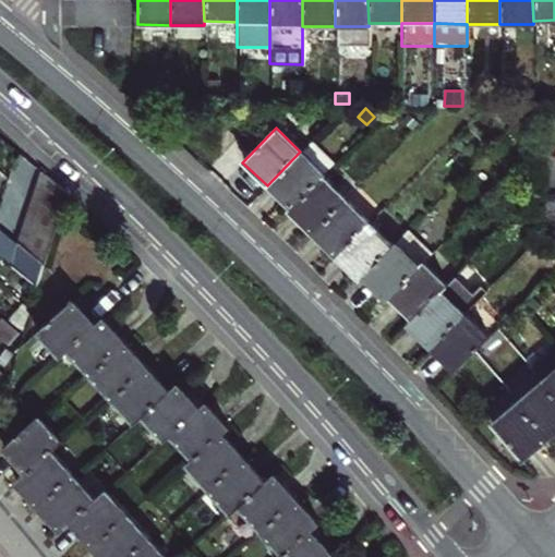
[(330,164),(310,142),(300,152),(267,185),(290,208),(322,177),(324,174),(322,172),(330,164)]
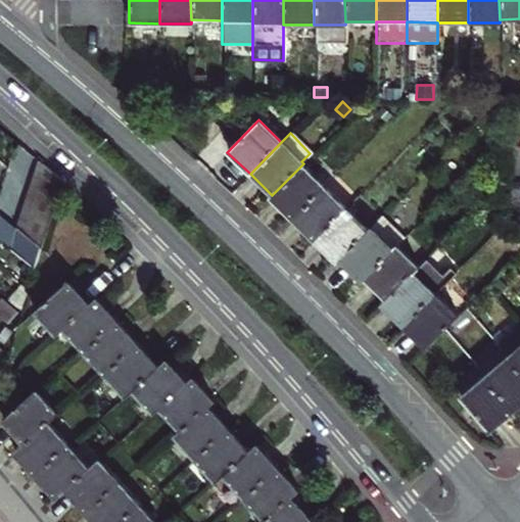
[(54,204),(61,181),(37,161),(29,185),(54,204)]
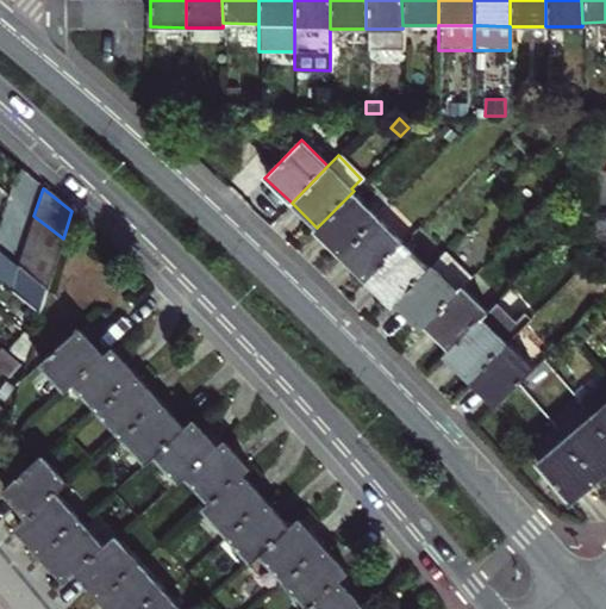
[(351,193),(317,228),(314,230),(341,255),(376,218),(351,193)]
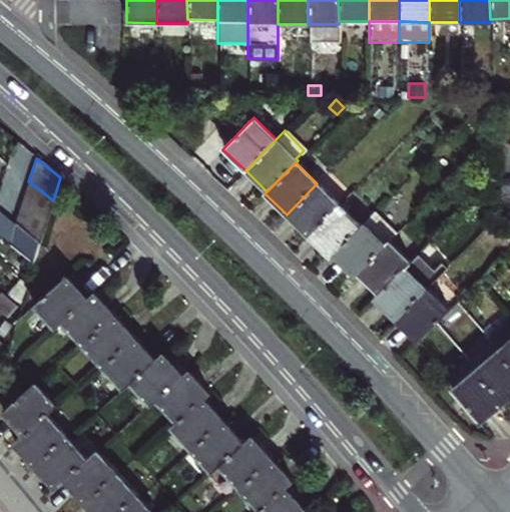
[(46,221),(53,200),(28,181),(21,202),(46,221)]
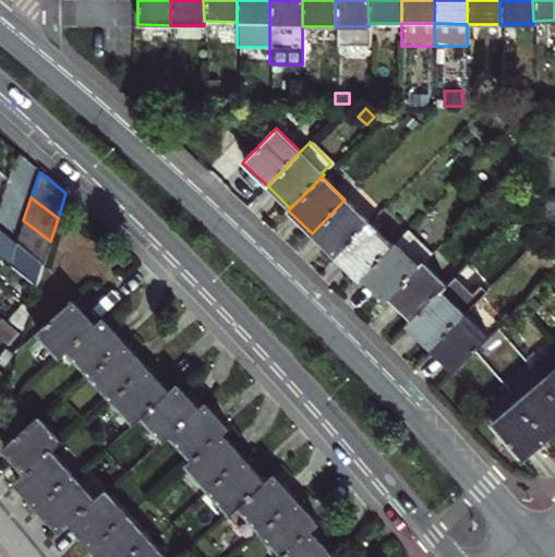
[(369,222),(345,200),(312,233),(335,256),(369,222)]
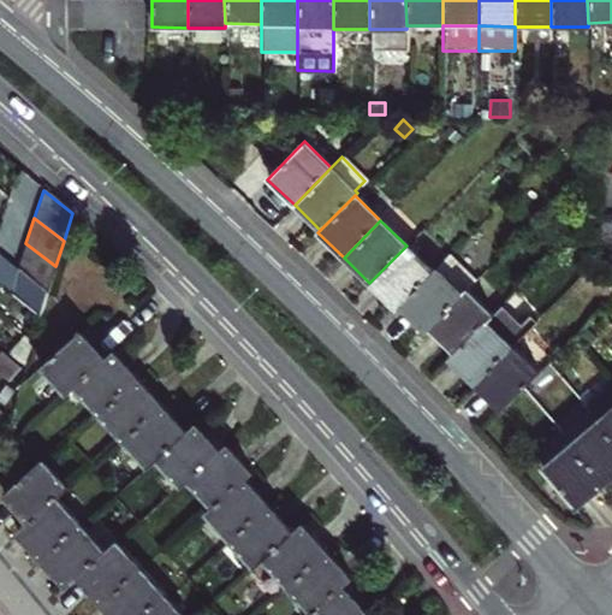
[(47,293),(55,266),(25,243),(17,270),(47,293)]
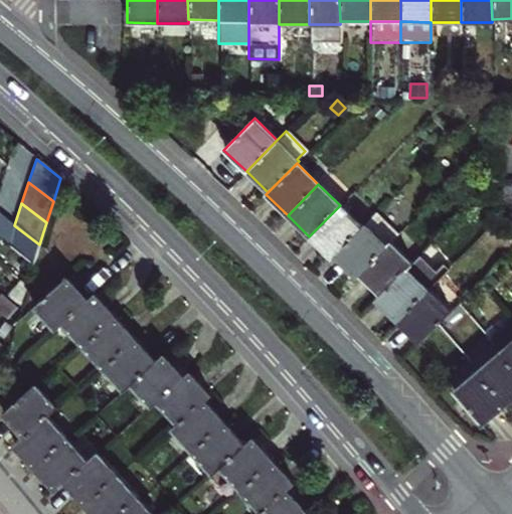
[(362,226),(340,205),(309,236),(331,259),(333,255),(362,226)]
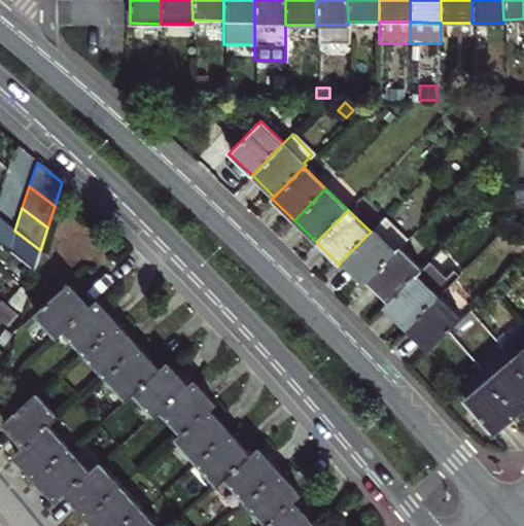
[(40,250),(14,231),(0,218),(0,243),(33,271),(40,250)]
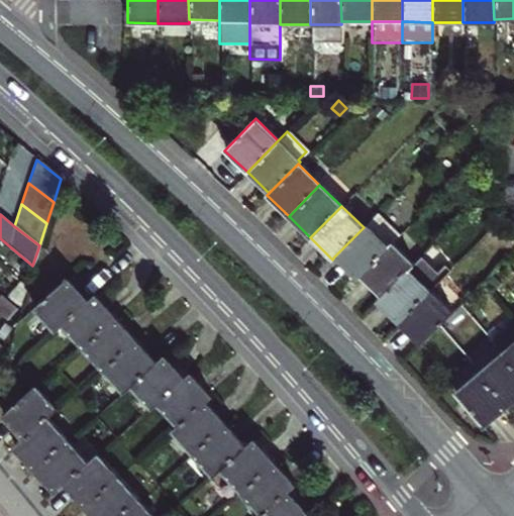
[(377,214),(364,227),(334,256),(356,278),(360,275),(391,243),(399,235),(377,214)]
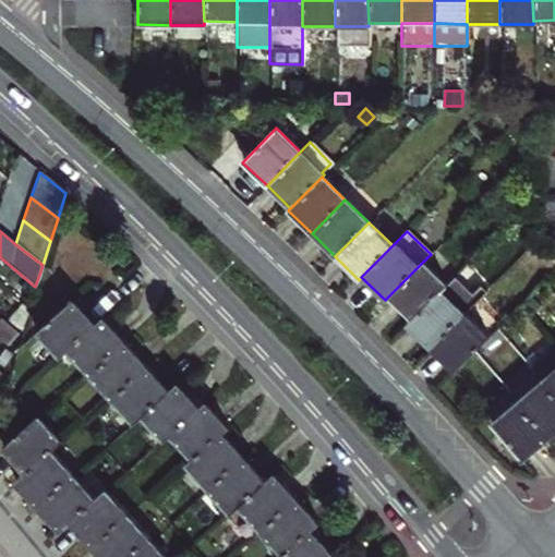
[(446,286),(422,263),(388,297),(412,319),(446,286)]
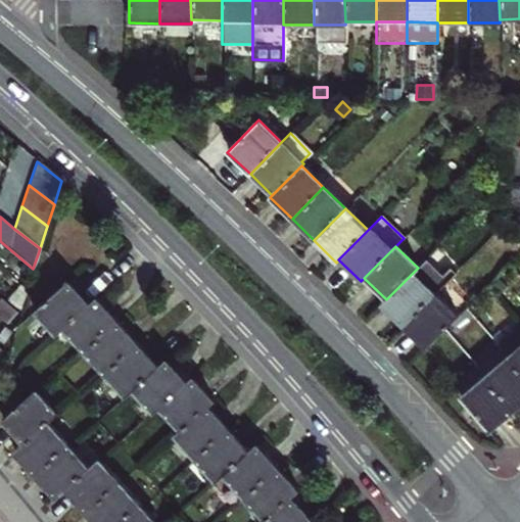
[(418,268),(386,299),(381,304),(403,326),(446,282),(454,274),(445,267),(436,276),(423,262),(418,268)]
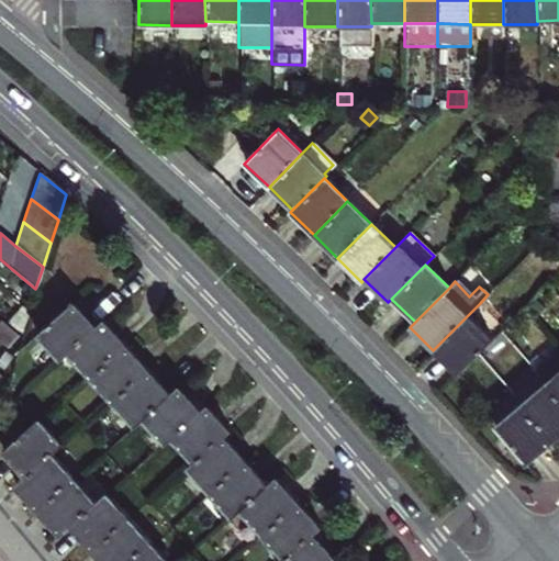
[(81,315),(71,303),(35,336),(58,360),(67,352),(133,427),(141,421),(164,445),(169,439),(192,463),(186,469),(230,518),(238,511),(283,560),(334,560),(321,547),(311,536),(319,528),(306,515),(286,492),(275,479),(266,486),(255,473),(232,449),(221,437),(227,432),(214,416),(204,407),(199,413),(187,400),(177,388),(168,395),(155,380),(134,358),(112,334),(101,322),(93,328),(81,315)]
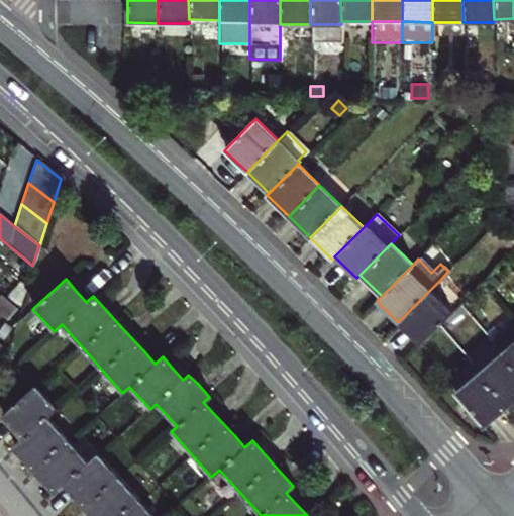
[(464,300),(441,279),(398,322),(420,344),(464,300)]
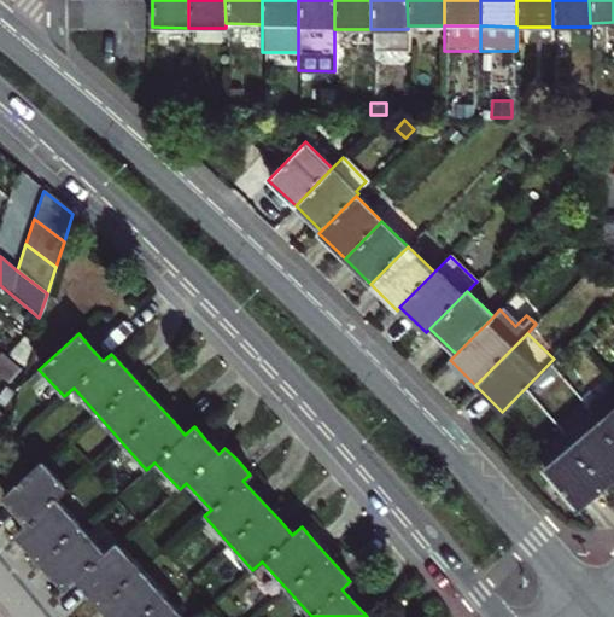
[(22,336),(5,355),(22,368),(30,343),(22,336)]
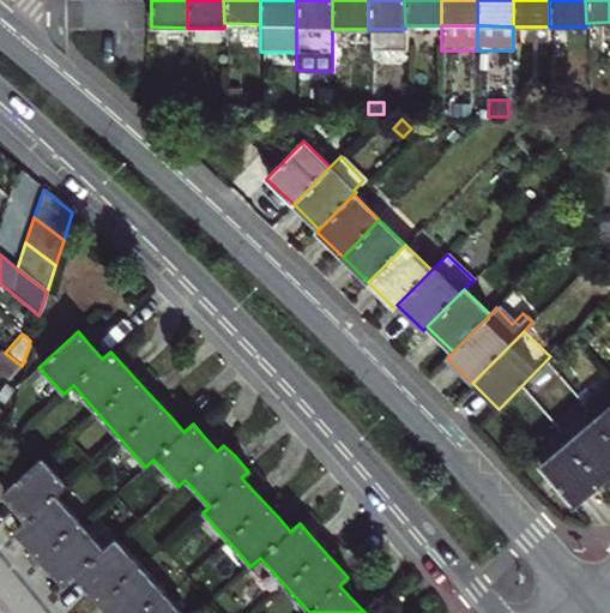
[(18,368),(6,358),(0,364),(0,372),(7,379),(18,368)]
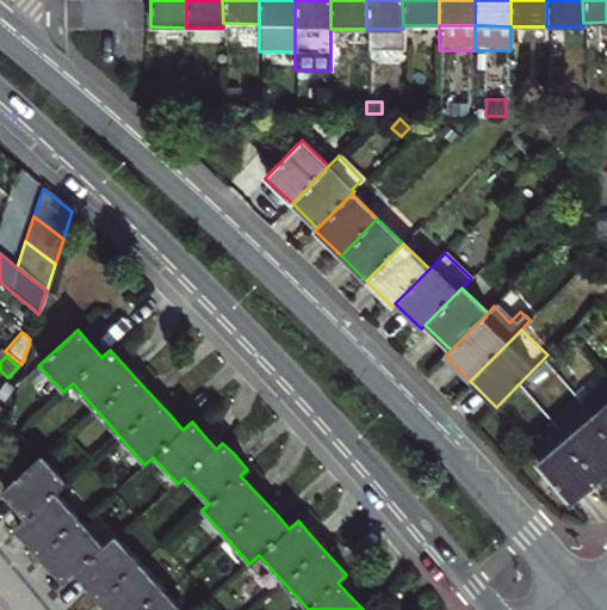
[(606,404),(592,418),(606,436),(606,404)]
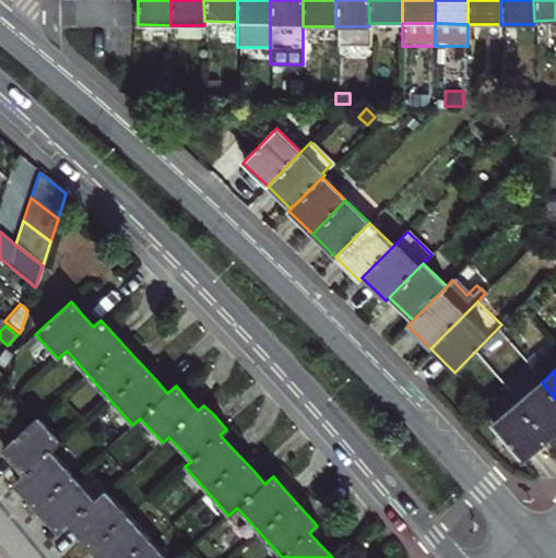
[(533,371),(508,393),(517,403),(547,439),(555,431),(555,399),(542,382),(533,371)]
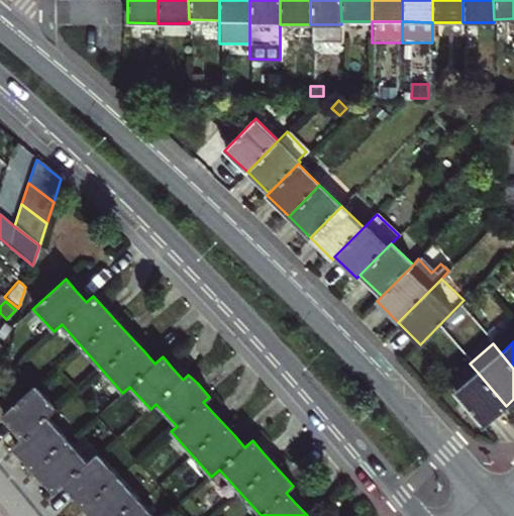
[(453,393),(483,427),(493,418),(506,406),(478,373),(453,393)]
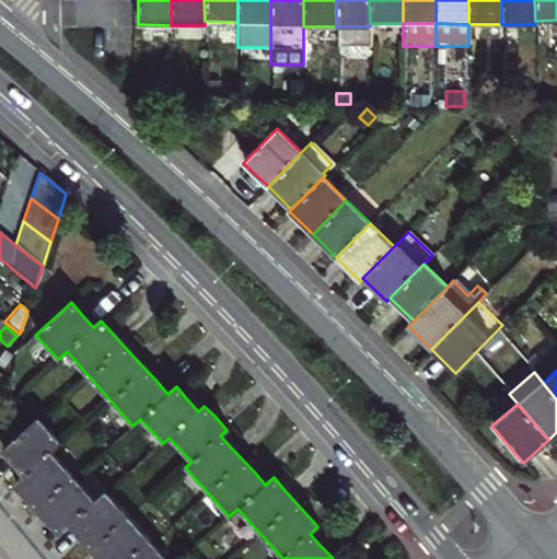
[(165,558),(104,491),(94,501),(49,452),(60,442),(36,418),(1,451),(11,459),(24,475),(14,484),(22,492),(45,517),(59,533),(69,524),(80,536),(101,558),(165,558)]
